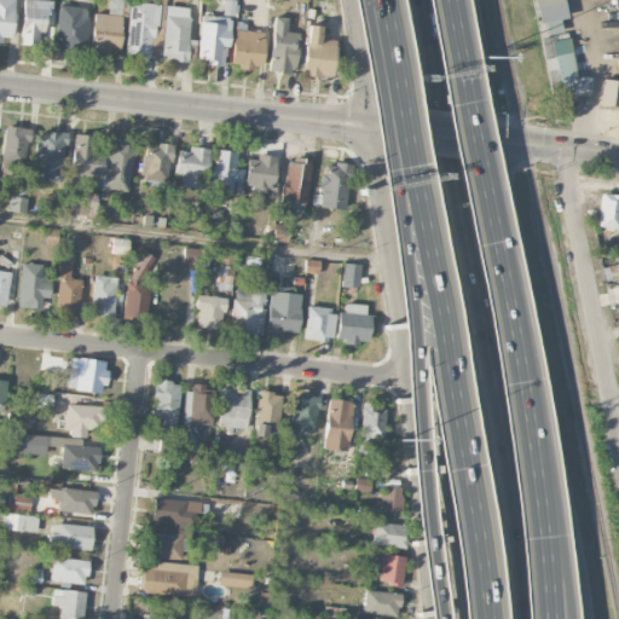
[(0,0),(0,40),(13,41),(15,0),(0,0)]
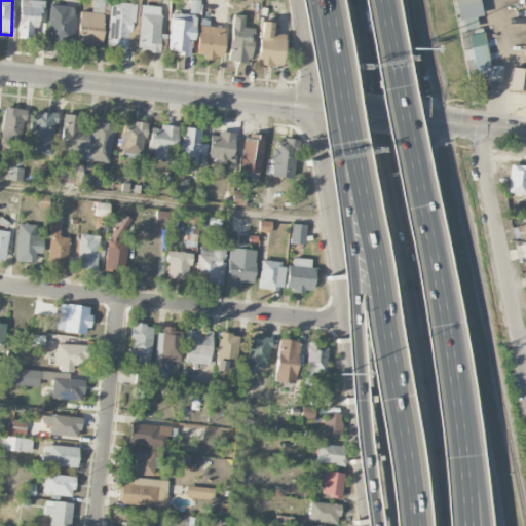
[(40,0),(21,0),(19,0),(19,38),(32,38),(32,28),(39,28),(40,0)]
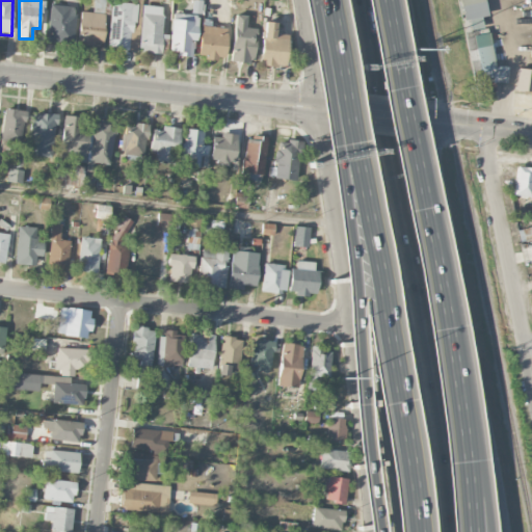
[(94,0),(92,12),(109,14),(110,2),(103,1),(103,0),(94,0)]
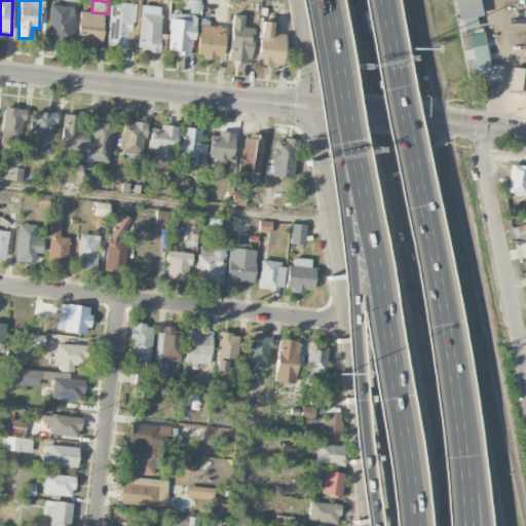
[(453,0),(458,31),(477,29),(476,16),(480,16),(477,0),(453,0)]
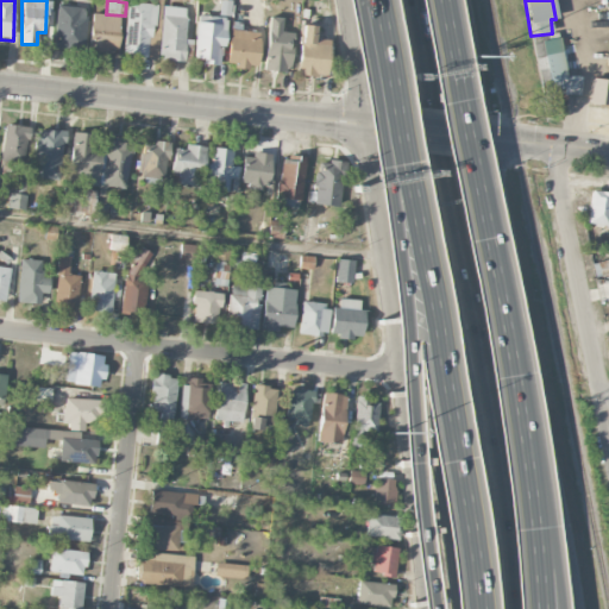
[(156,5),(127,2),(123,55),(155,58),(157,46),(151,45),(156,5)]
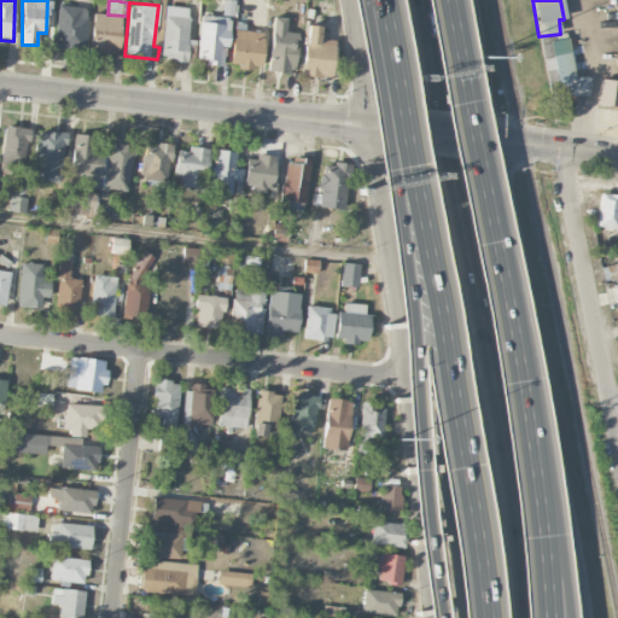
[(86,50),(87,7),(57,6),(56,48),(86,50)]
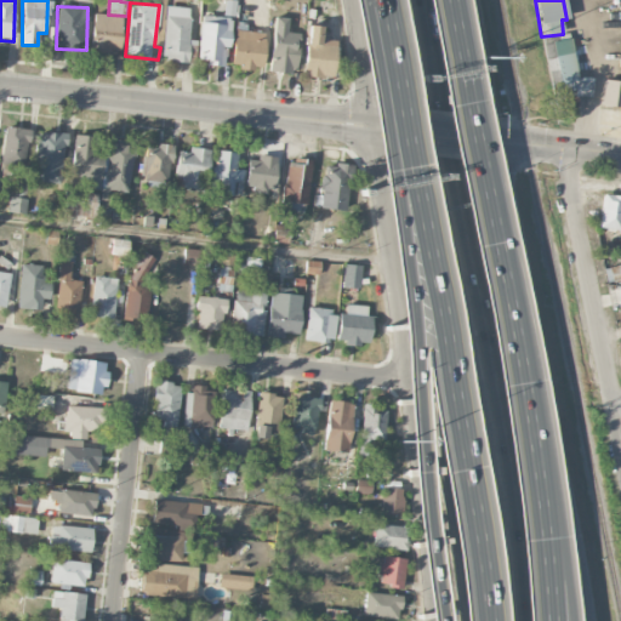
[(189,9),(165,7),(161,61),(194,62),(195,40),(188,40),(189,9)]
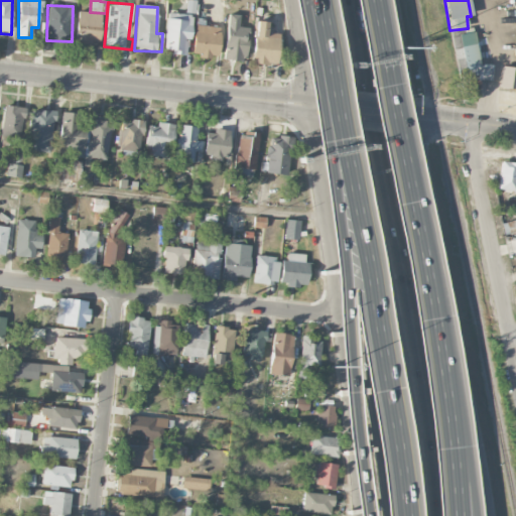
[(76,42),(100,43),(102,13),(78,12),(76,42)]
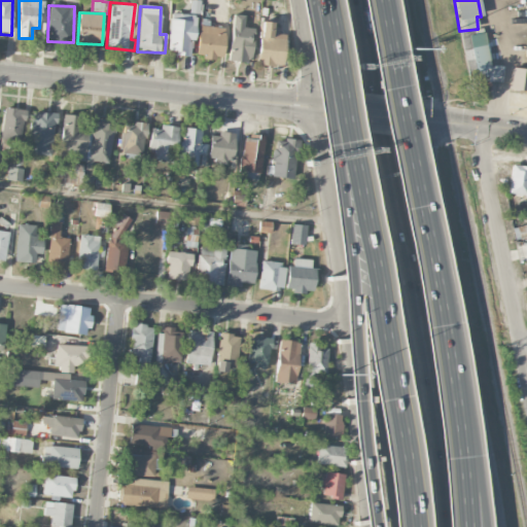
[(192,55),(195,14),(170,13),(168,55),(192,55)]
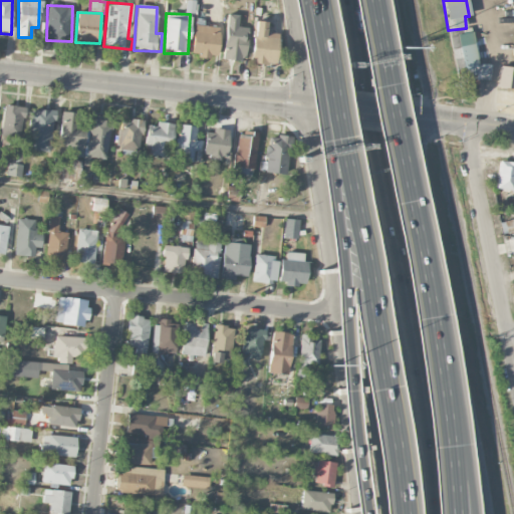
[(246,28),(238,27),(238,15),(227,15),(224,59),(244,61),(246,28)]
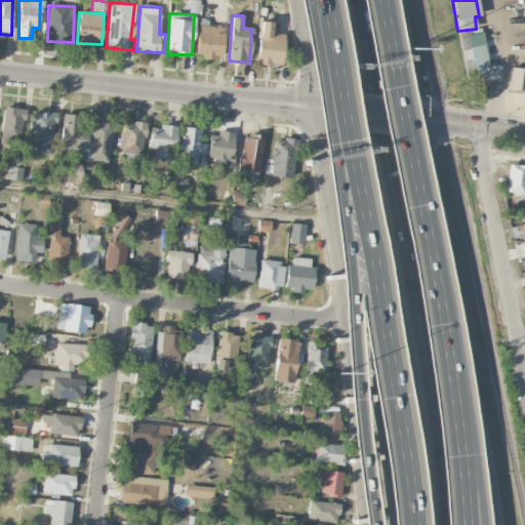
[(257,65),(282,66),(283,34),(271,34),(272,23),(259,22),(257,65)]
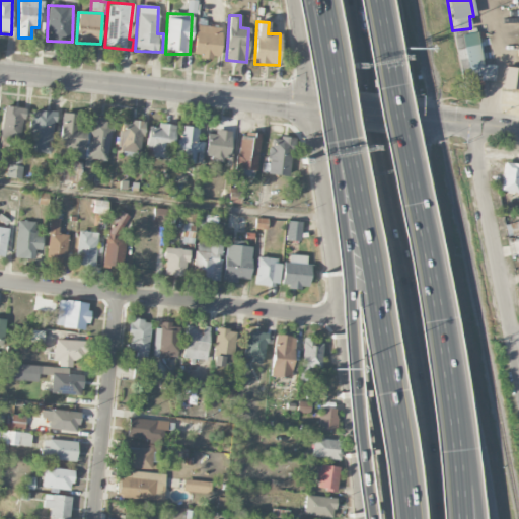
[(221,27),(196,26),(194,57),(220,58),(221,27)]
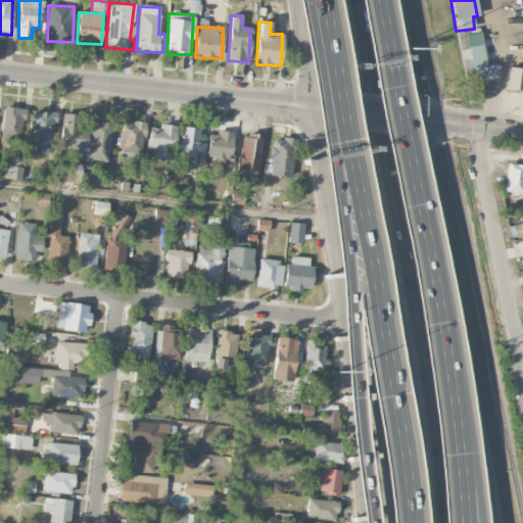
[(500,81),(496,64),(485,66),(480,33),(458,36),(465,78),(483,75),(484,83),(500,81)]
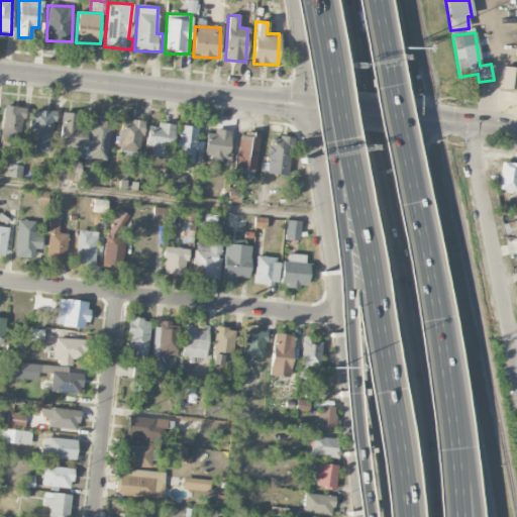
[(516,90),(516,68),(503,66),(499,87),(516,90)]
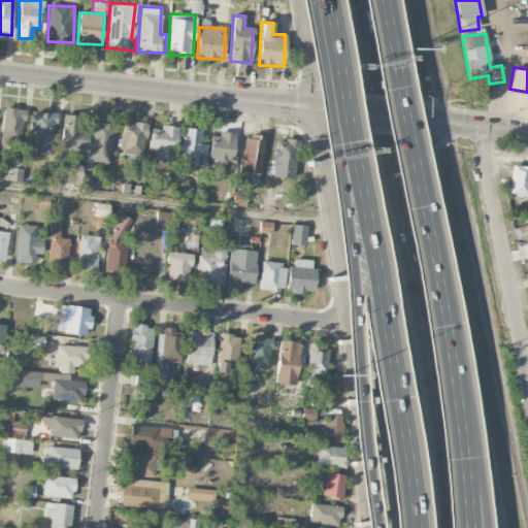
[(0,135),(0,139),(20,142),(25,110),(4,107),(0,135)]
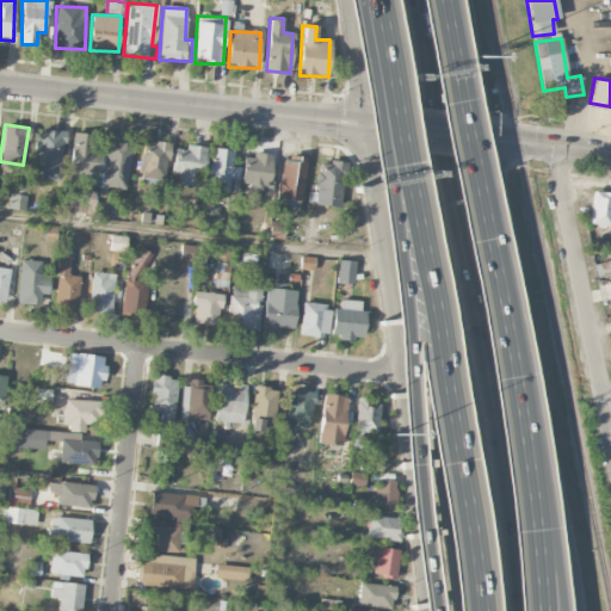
[(61,180),(63,131),(36,130),(34,179),(61,180)]
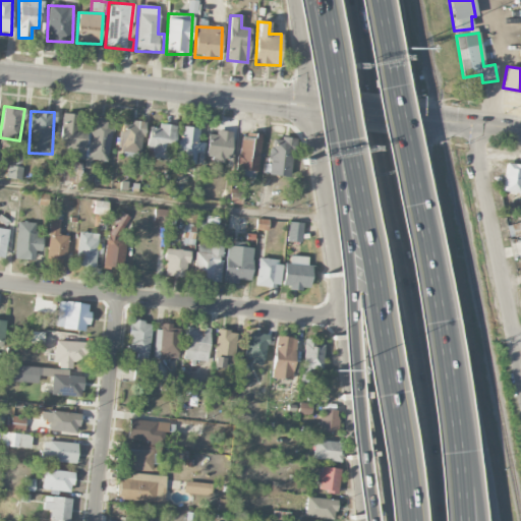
[(65,158),(82,160),(87,130),(78,130),(80,115),(63,113),(59,148),(66,149),(65,158)]
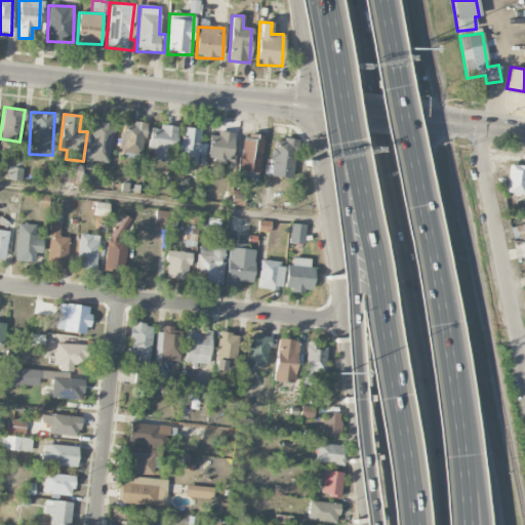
[(108,163),(114,120),(105,119),(104,123),(90,121),(84,160),(108,163)]
